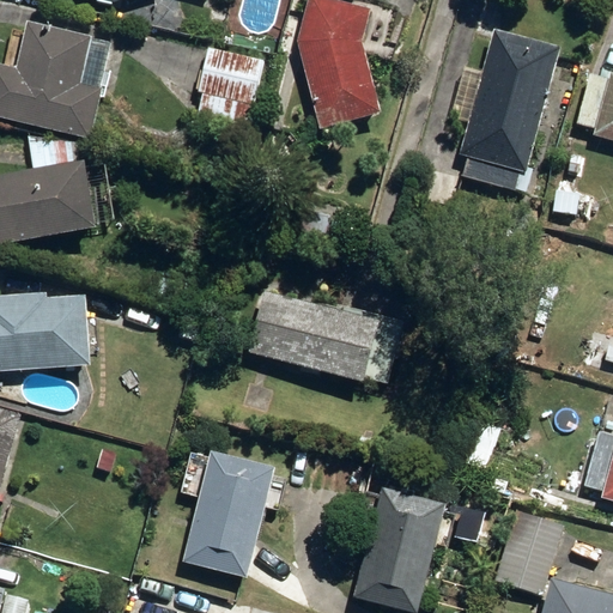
[(320,127),(380,111),(362,43),(370,8),(331,0),(307,0),(298,41),(320,127)]
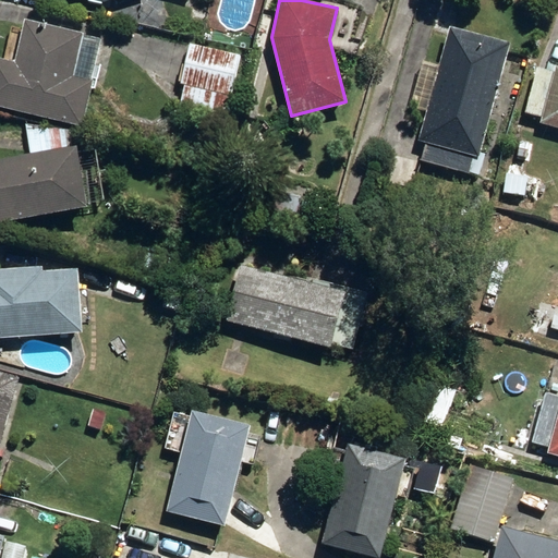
[(259,29),(270,31),(273,13),(263,11),(259,29)]
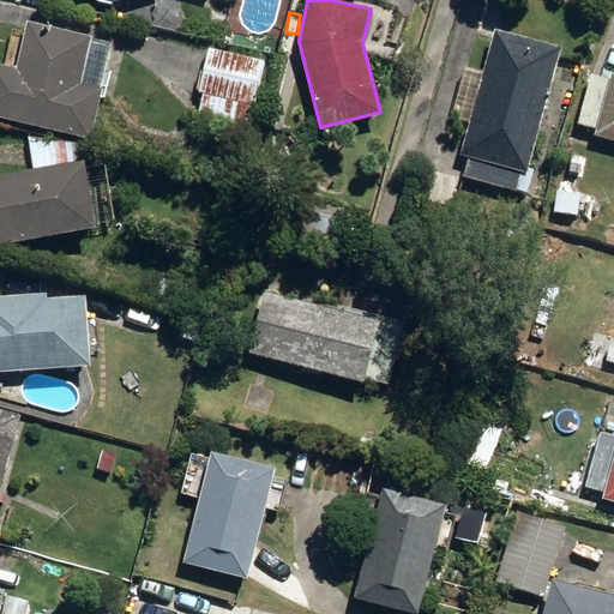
[(0,116),(91,136),(110,43),(28,25),(17,73),(0,68),(0,116)]
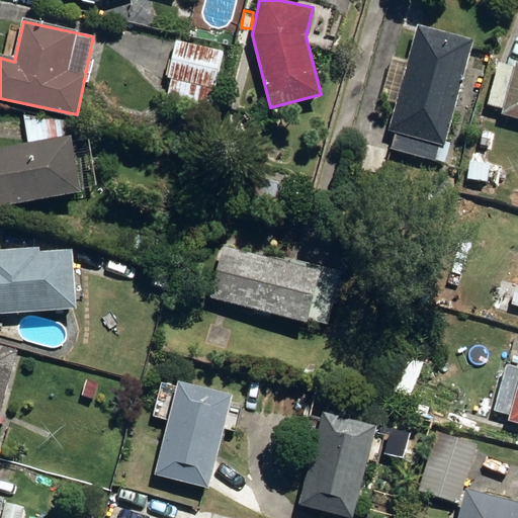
[(391,150),(435,161),(440,144),(445,146),(472,40),(415,25),(407,59),(392,55),(379,99),(396,103),(389,130),(395,133),(391,150)]
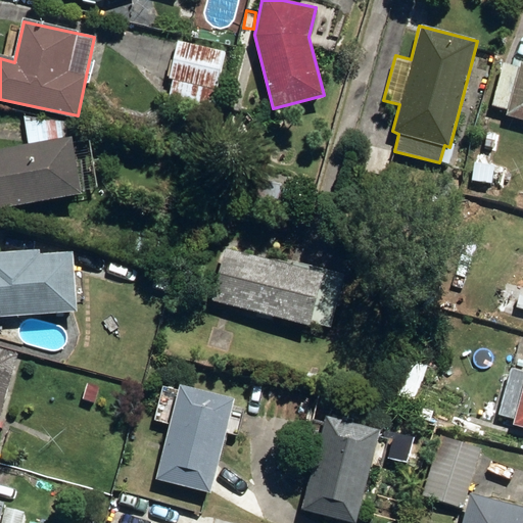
[(167,104),(210,115),(217,89),(215,89),(225,51),(177,39),(168,78),(174,79),(167,104)]
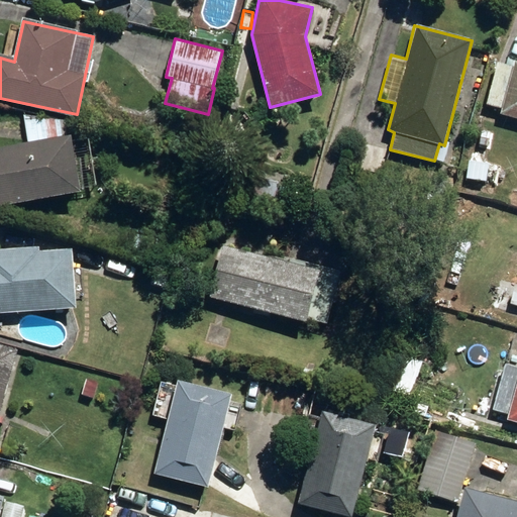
[(501,114),(516,118),(516,62),(515,62),(513,66),(498,62),(486,105),(503,109),(501,114)]
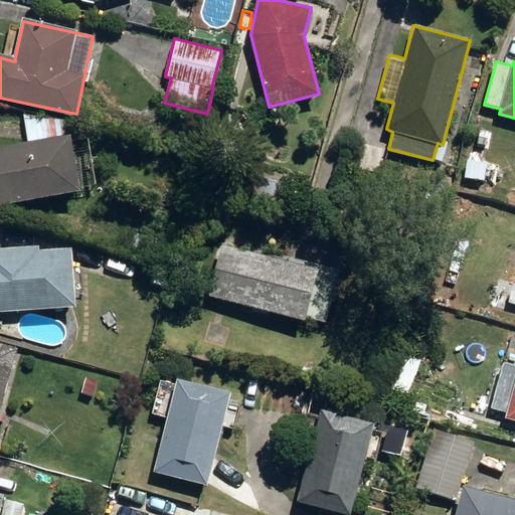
[(0,147),(0,205),(79,191),(69,135),(66,120),(23,113),(28,142),(0,147)]
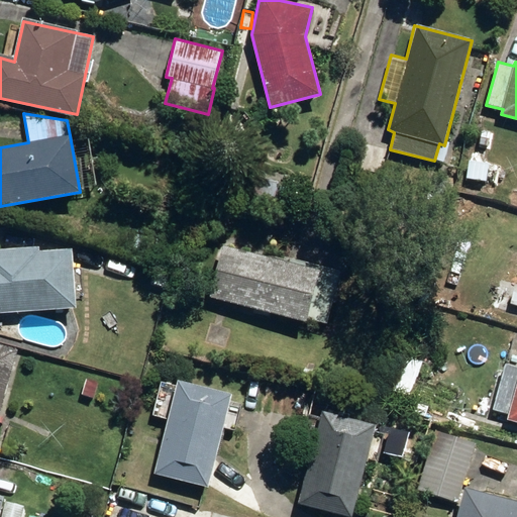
[(467,179),(487,181),(489,163),(470,160),(467,179)]
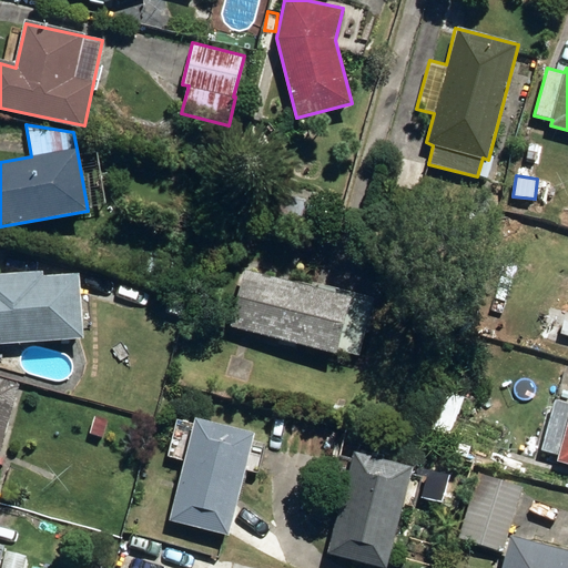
[(145,276),(159,279),(162,259),(149,256),(145,276)]
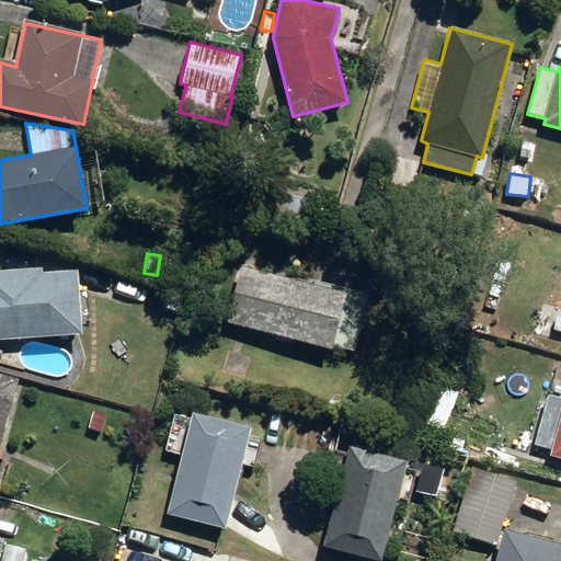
[(334,346),(354,351),(368,301),(242,265),(227,320),(333,351),(334,346)]
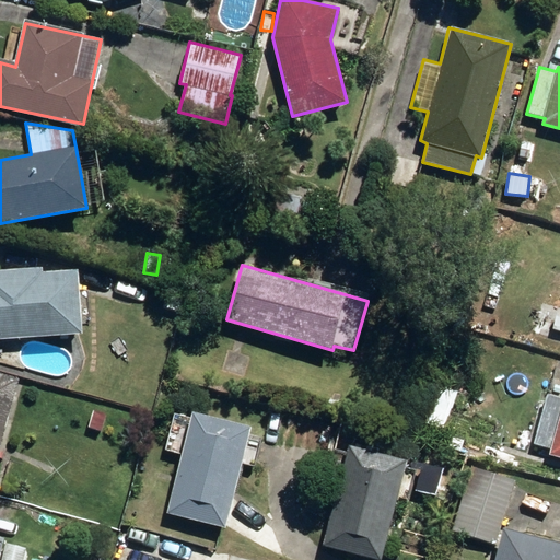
[(0,339),(81,335),(78,270),(41,272),(41,269),(0,271),(0,339)]
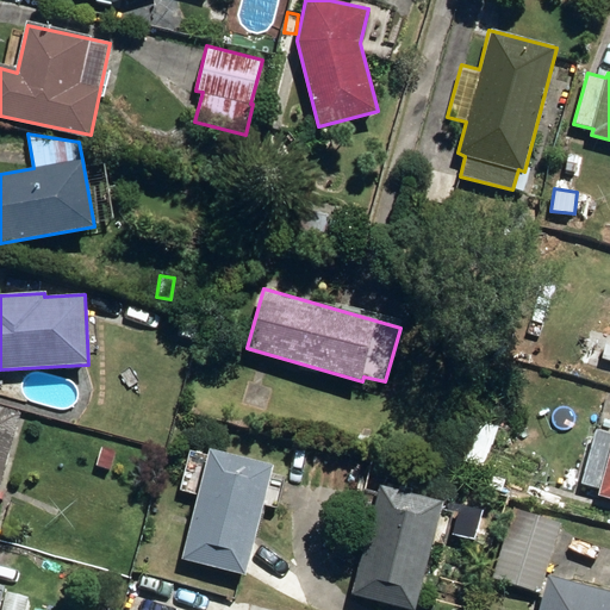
[(0,485),(19,412),(0,406),(0,485)]
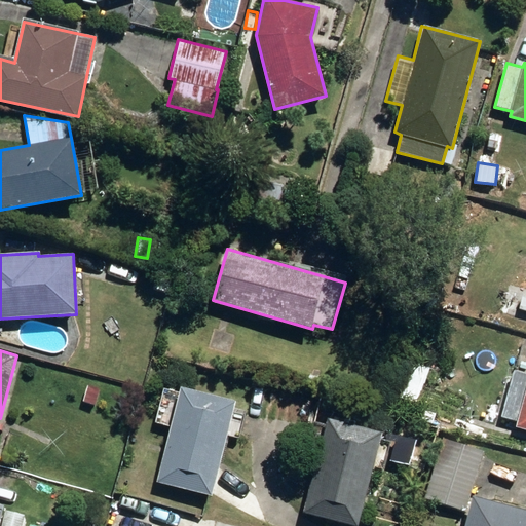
[(525,375),(514,372),(501,417),(518,421),(516,427),(525,429),(525,375)]
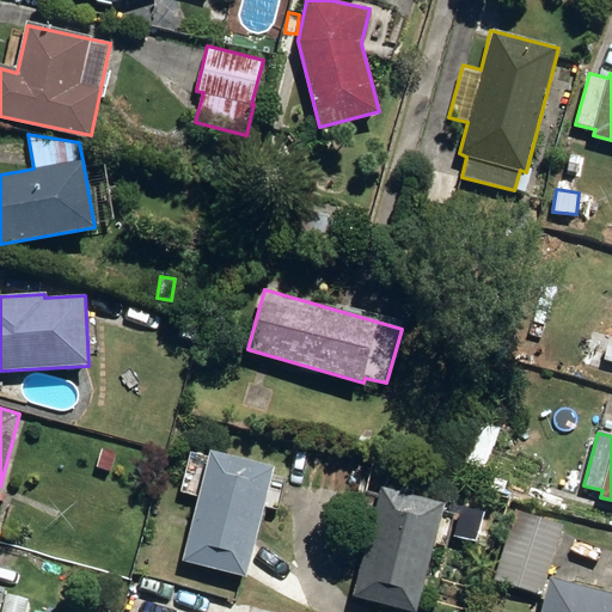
[(97,466),(111,470),(116,452),(102,448),(97,466)]
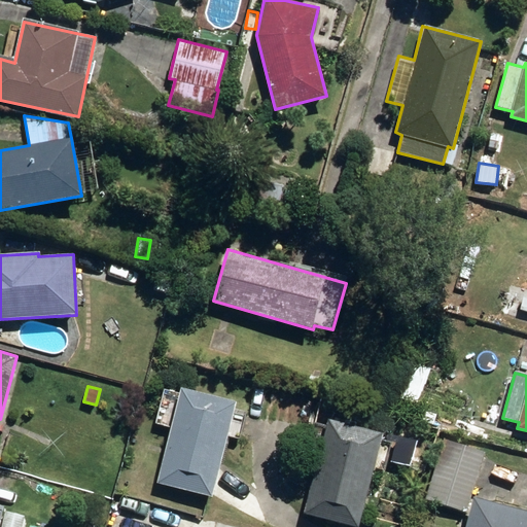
[(156,483),(212,497),(235,402),(181,389),(172,425),(152,420),(145,452),(164,456),(156,483)]
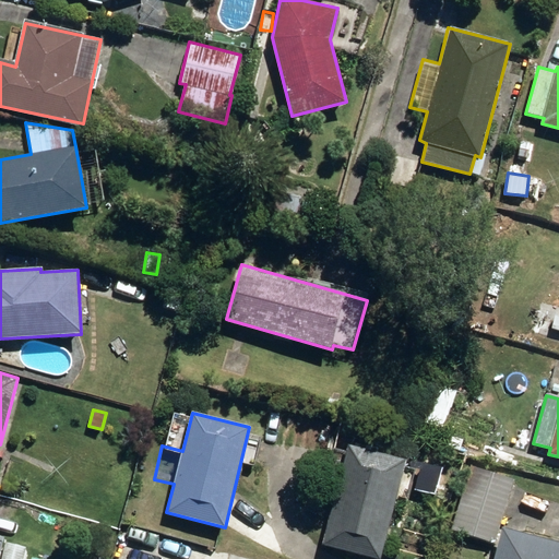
[(321,546),(371,558),(380,558),(406,460),(347,444),(321,546)]
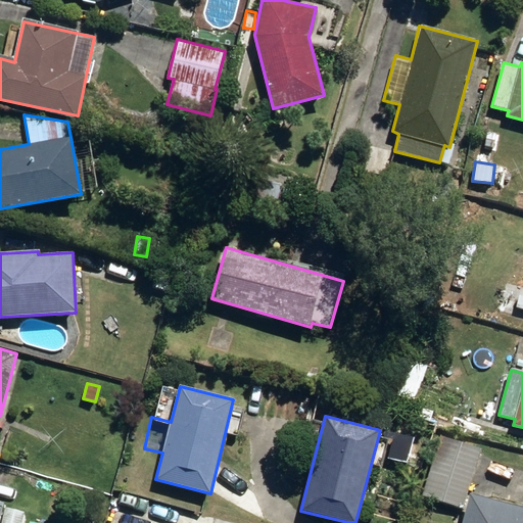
[(400,434),(430,443),(433,433),(402,425),(400,434)]
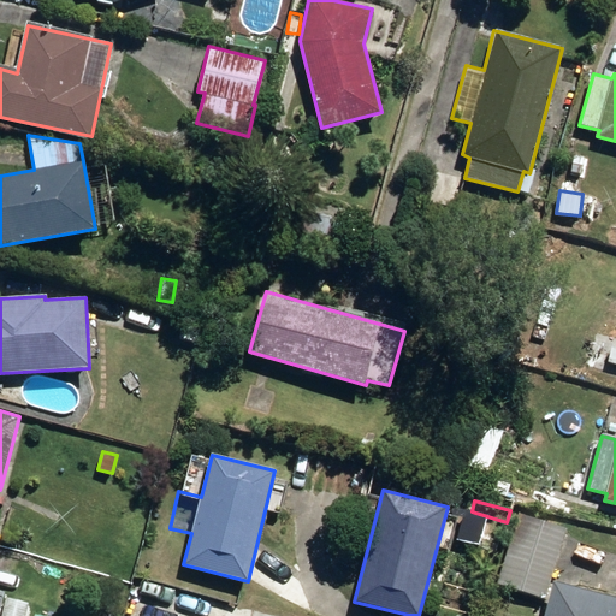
[(497,584),(545,599),(567,528),(520,514),(497,584)]
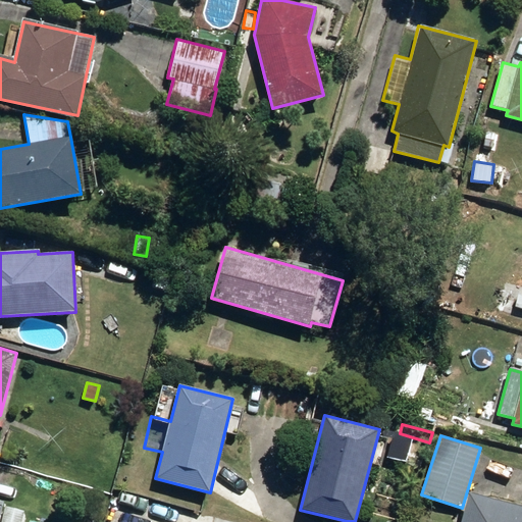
[(463,521),(521,521),(521,507),(470,493),(463,521)]
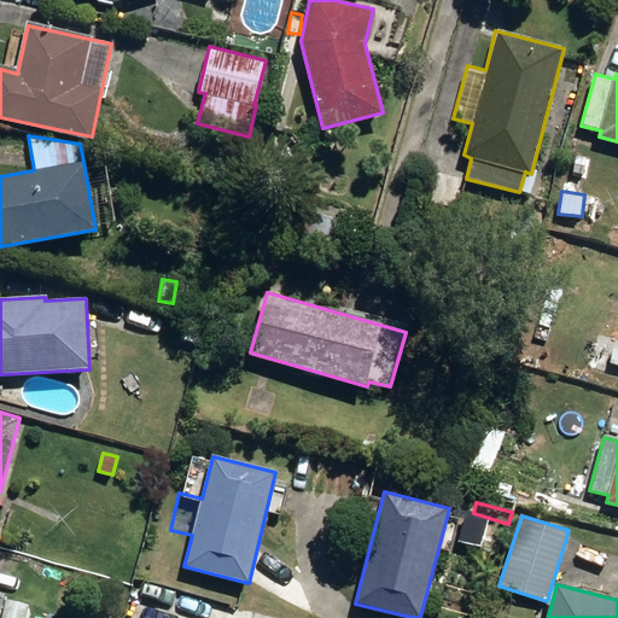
[(3,617),(25,617),(29,602),(6,599),(3,617)]
